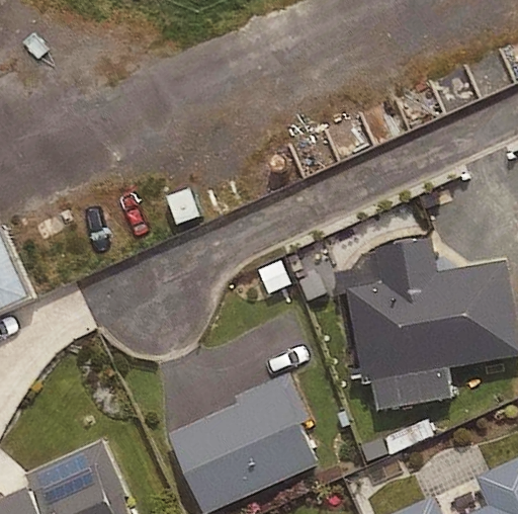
[(429,238),(376,247),(382,282),(345,288),(361,380),(369,379),(374,410),(451,397),(446,367),(517,354),(517,319),(508,258),(435,270),(429,238)]
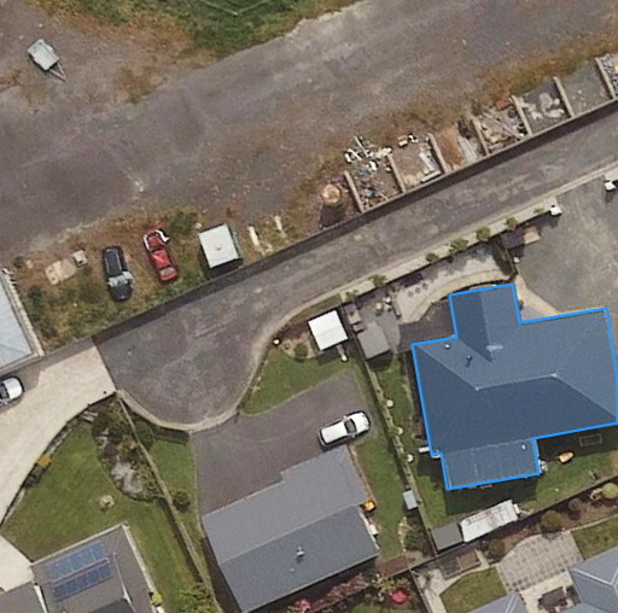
[(0,391),(57,366),(19,285),(0,292),(0,391)]
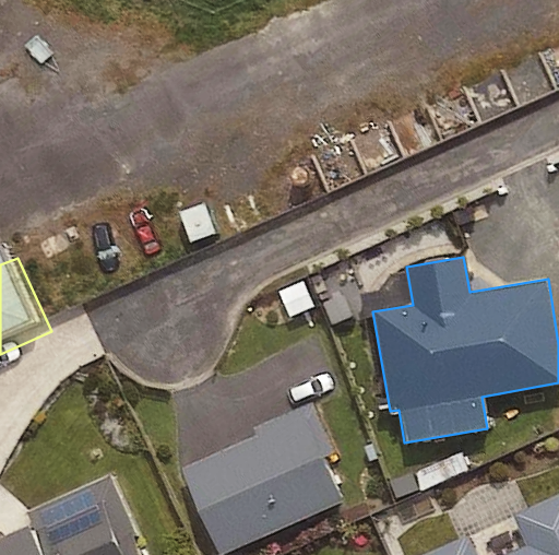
[(334,452),(311,401),(253,427),(256,434),(180,469),(218,554),(340,499),(321,458),(334,452)]
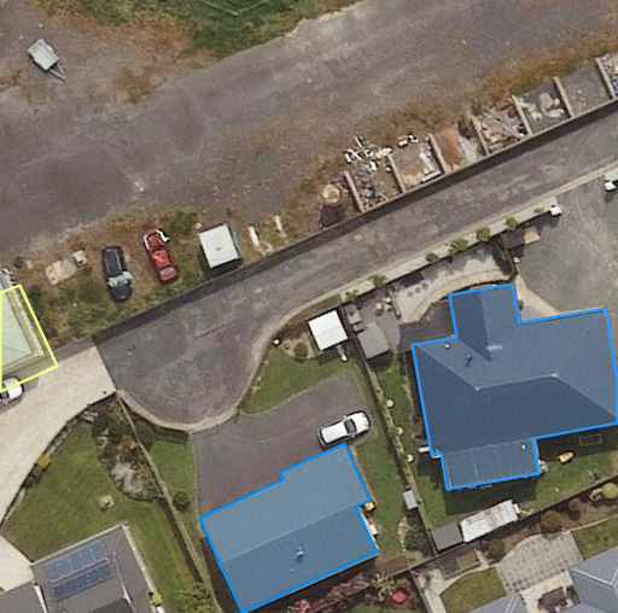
[(149,588),(120,524),(29,564),(31,571),(0,584),(0,612),(153,612),(144,590),(149,588)]
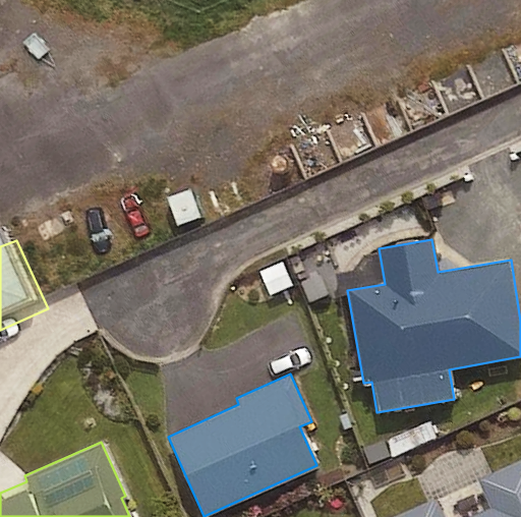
[(520,516),(520,459),(477,479),(490,508),(470,516),(443,516),(435,498),(392,516),(520,516)]
